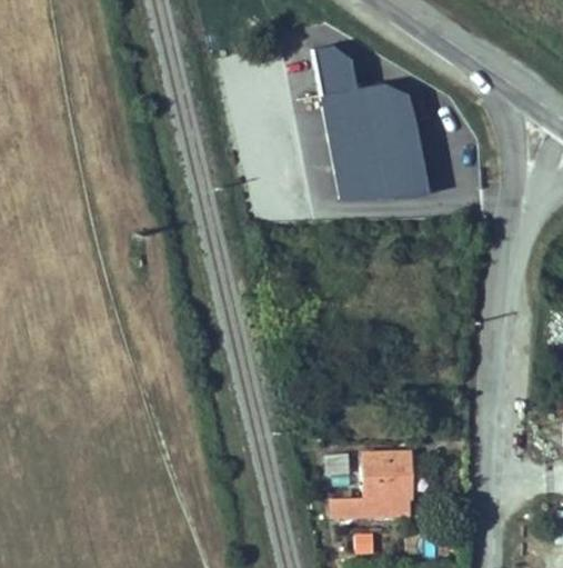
[(332,43),(314,50),(341,200),(433,192),(410,95),(383,82),(358,89),(353,61),(332,43)]
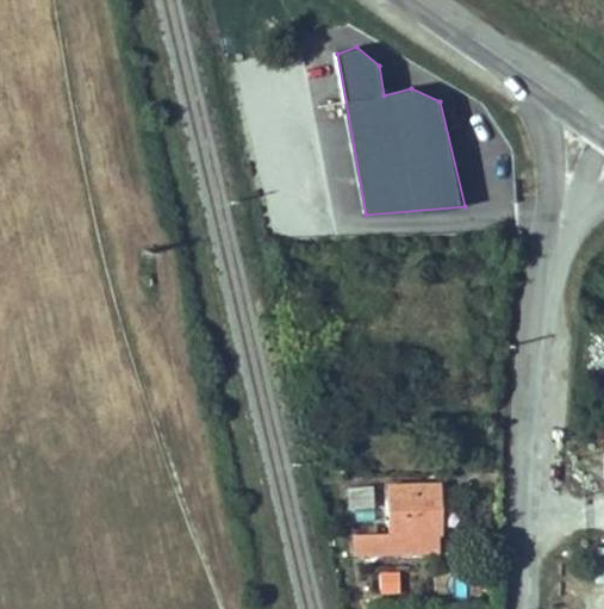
[(603,443),(590,442),(589,459),(603,460),(603,443)]
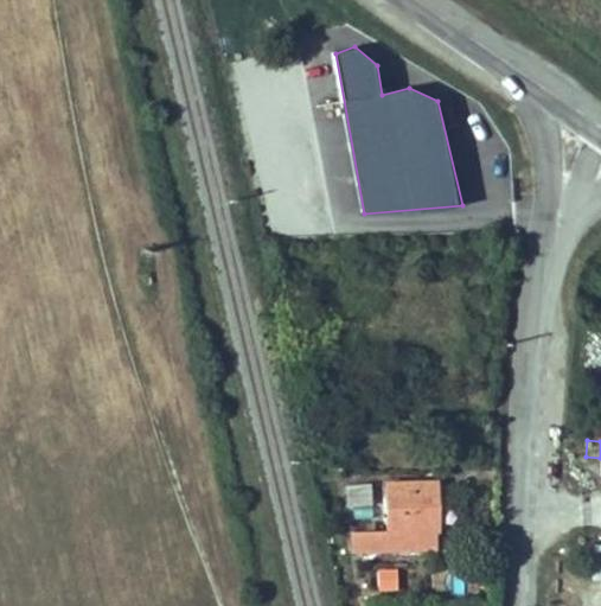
[(589,480),(600,482),(600,465),(593,464),(589,480)]
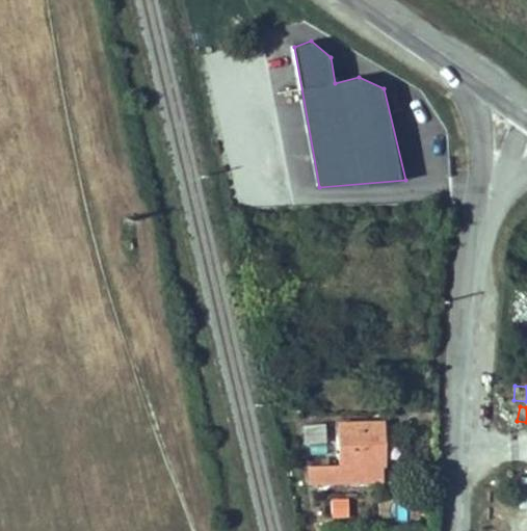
[(387,466),(387,444),(386,421),(346,423),(347,465),(315,466),(315,483),(366,481),(384,481),(385,466),(387,466)]
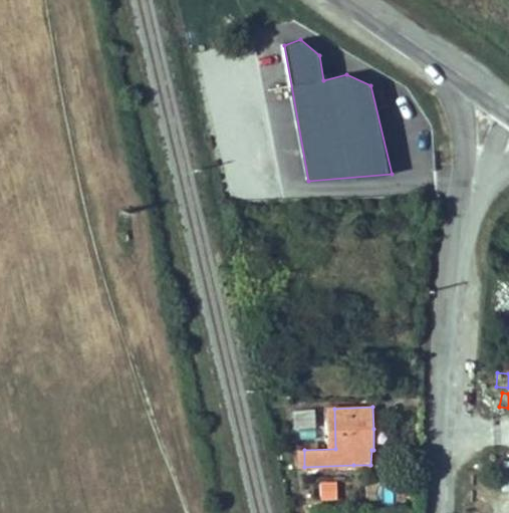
[(318,426),(318,409),(299,410),(299,426),(318,426)]
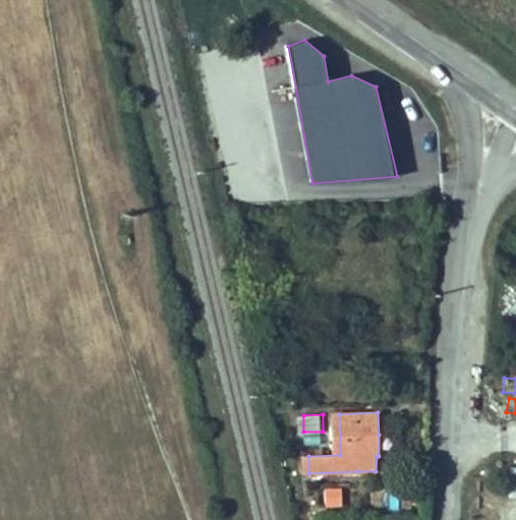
All buildings are outlined.
